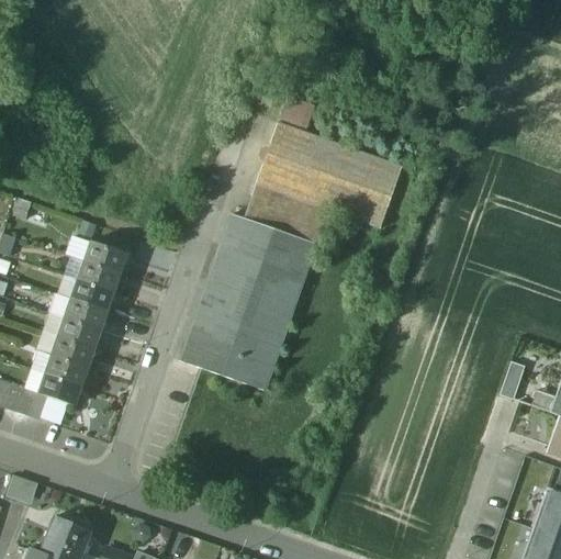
[(314,104),(285,94),(281,109),(309,119),(314,104)]
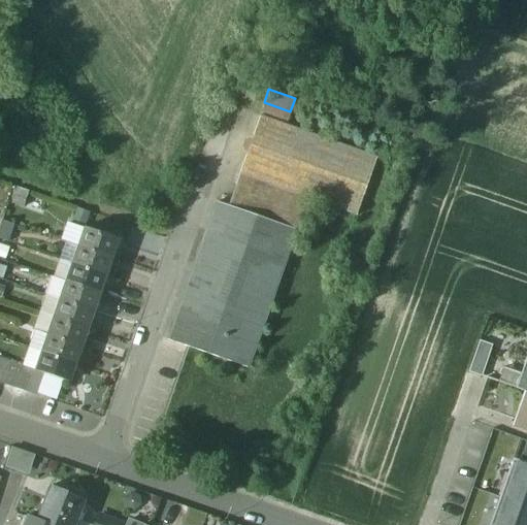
[(290,111),(264,102),(260,113),(287,123),(290,111)]
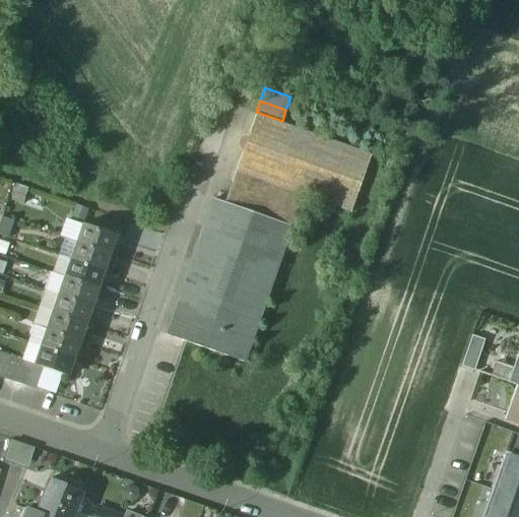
[(282,121),(256,112),(236,170),(302,193),(351,211),(373,152),(282,121)]
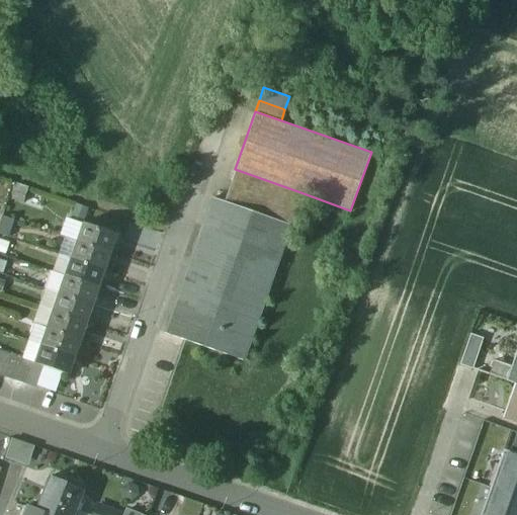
[(300,192),(235,169),(224,201),(289,225),(300,192)]
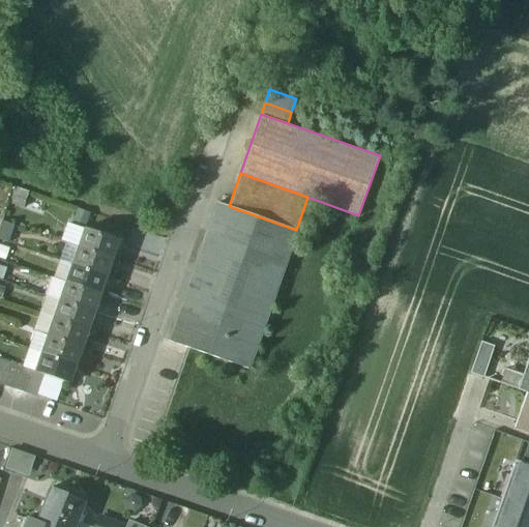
[(229,206),(216,202),(169,339),(248,367),(296,230),(229,206)]
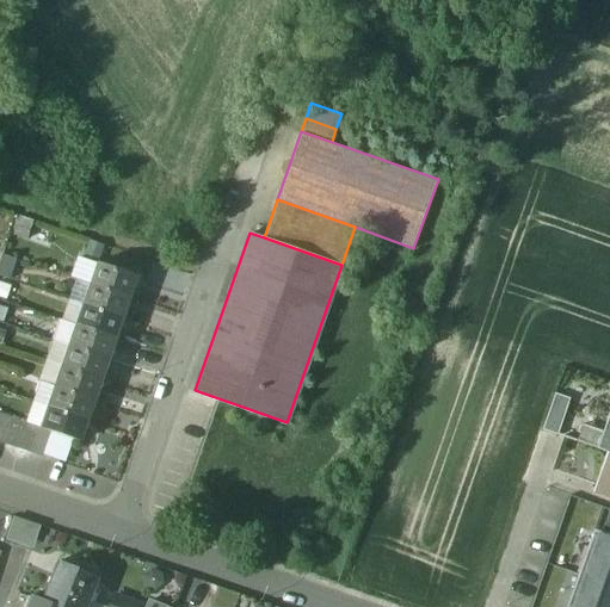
[(99,256),(105,241),(90,235),(84,251),(99,256)]
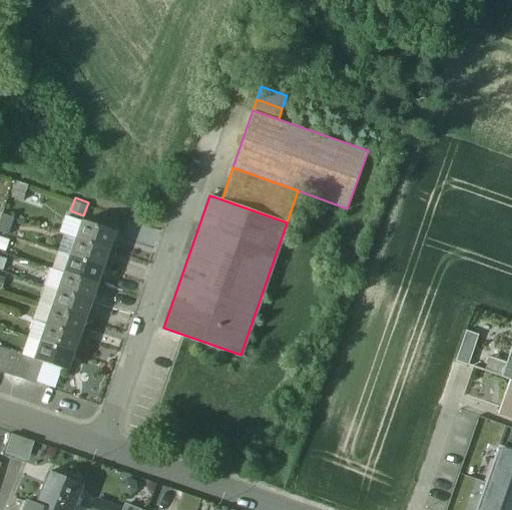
[(115,229),(82,218),(76,236),(109,247),(115,229)]
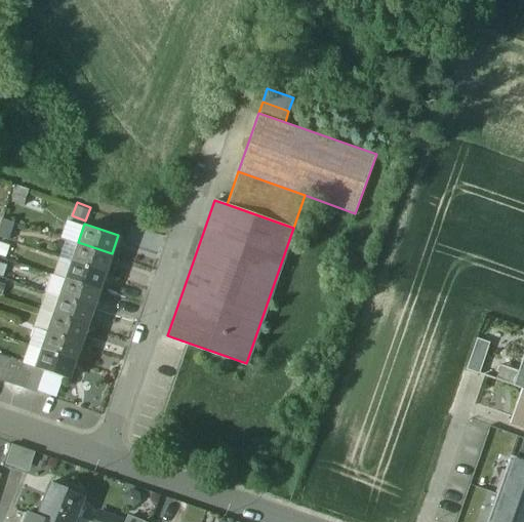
[(78,242),(66,238),(61,255),(72,259),(78,242)]
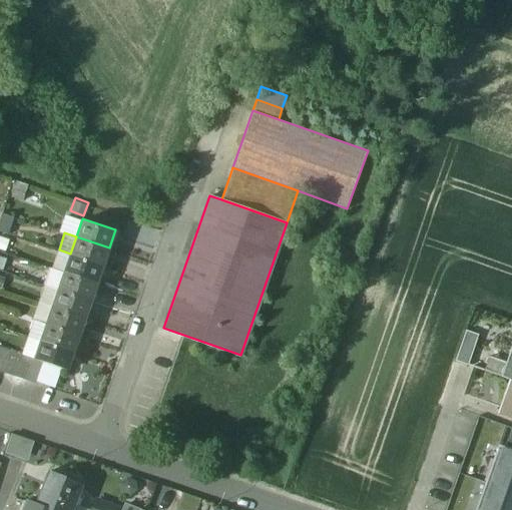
[(109,247),(76,236),(70,253),(103,265),(109,247)]
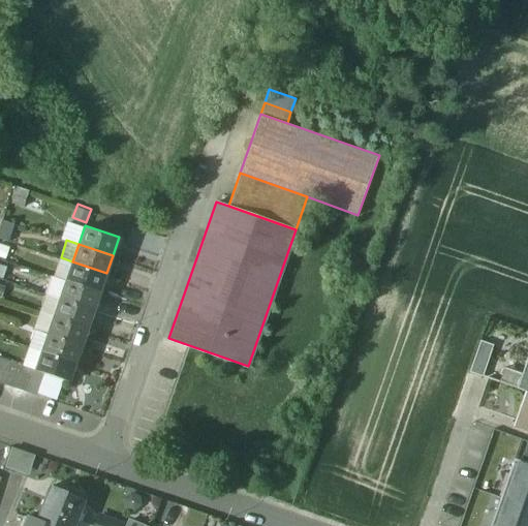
[(106,273),(72,261),(67,279),(100,290),(106,273)]
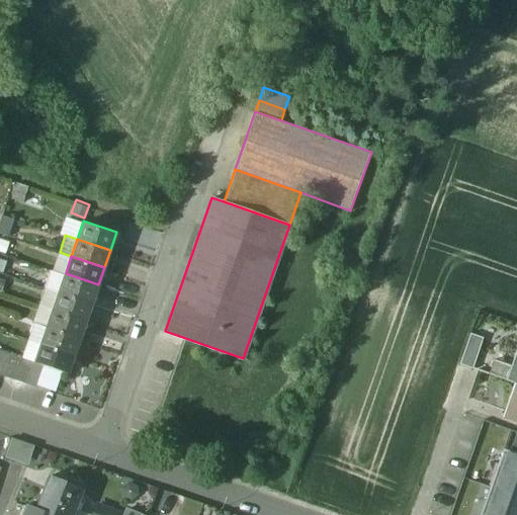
[(66,273),(52,268),(46,285),(60,290),(66,273)]
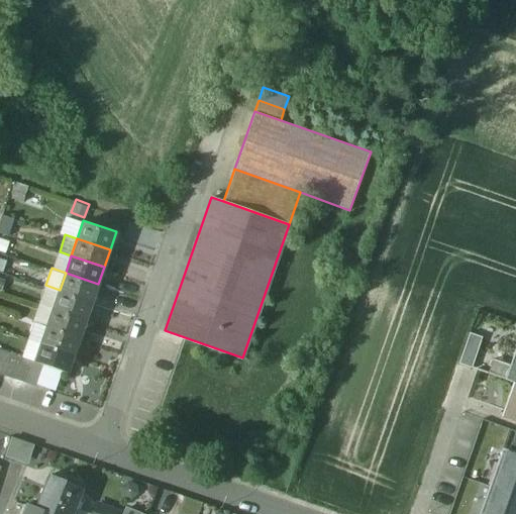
[(98,284),(66,273),(60,290),(92,301),(98,284)]
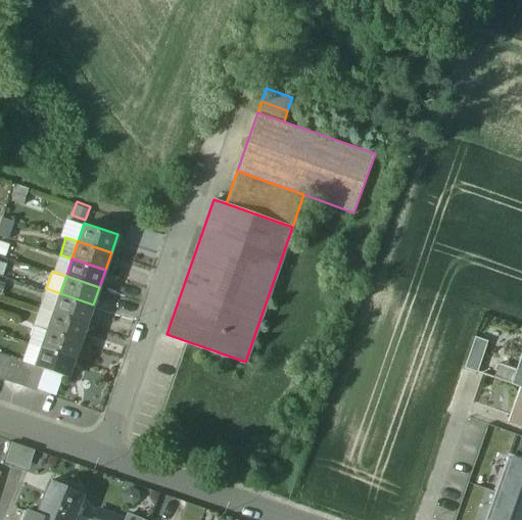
[(93,304),(60,293),(54,311),(87,322),(93,304)]
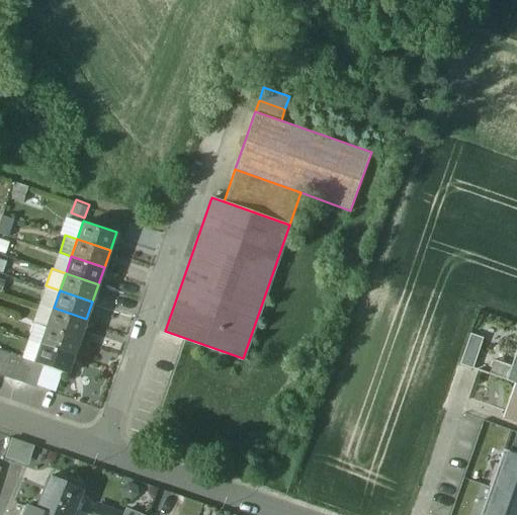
[(86,319),(54,308),(48,325),(80,337),(86,319)]
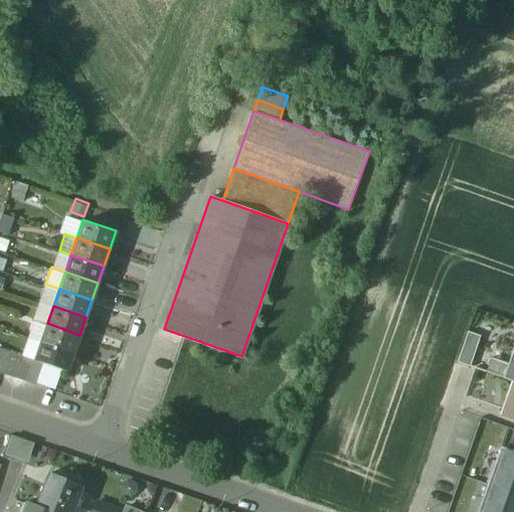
[(79,335),(47,323),(41,340),(73,352),(79,335)]
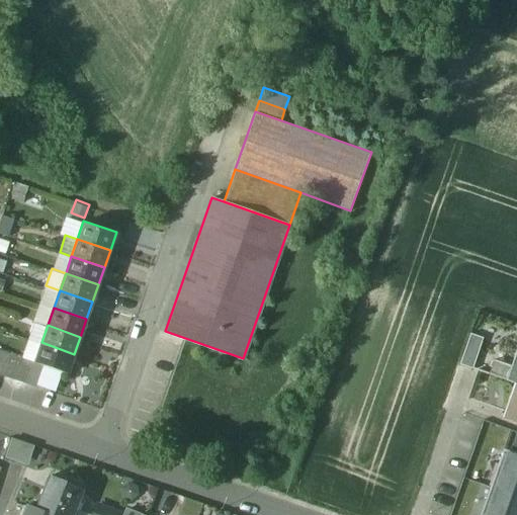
[(470,332),(460,362),(474,366),(484,337),(470,332)]
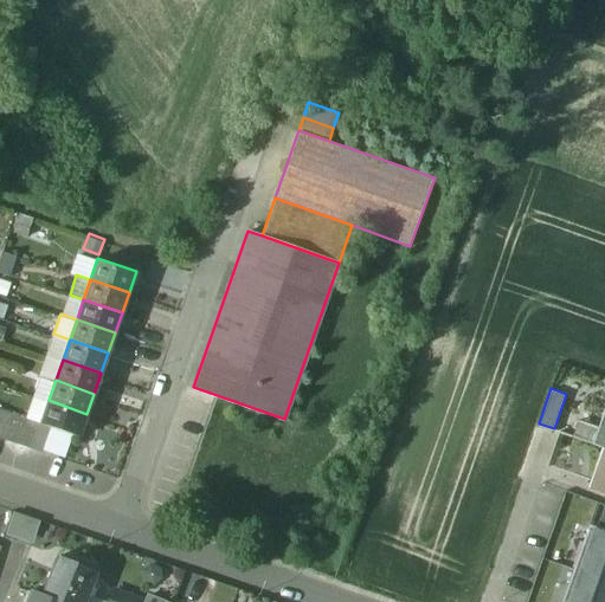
[(87,414),(49,400),(42,421),(50,425),(79,434),(87,414)]
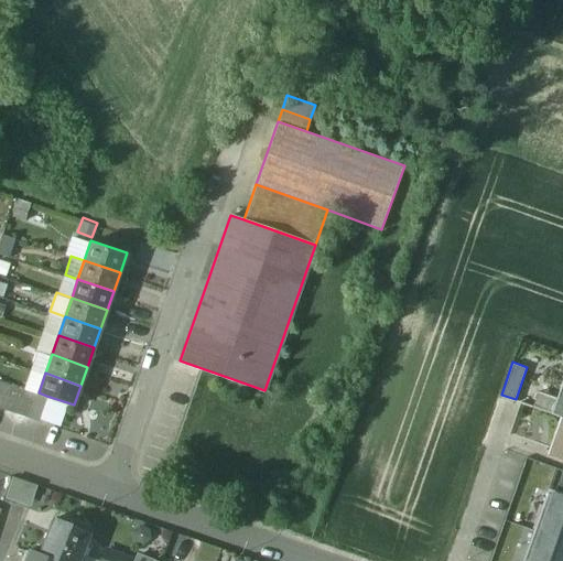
[(12,384),(1,380),(0,384),(0,405),(4,407),(12,384)]
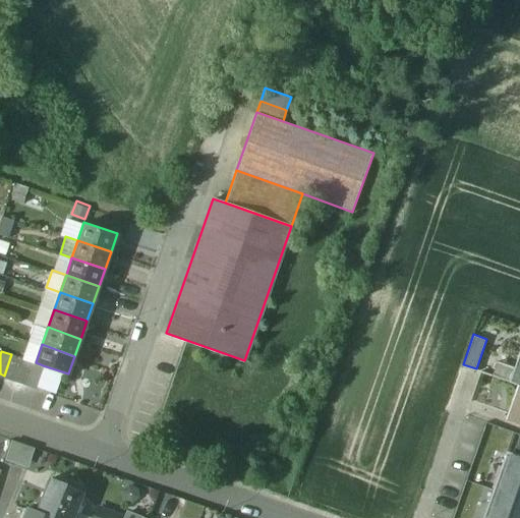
[(21,358),(11,354),(4,376),(14,380),(21,358)]
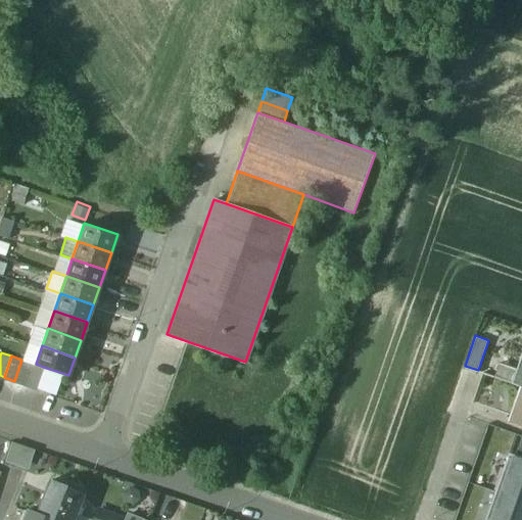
[(32,363),(21,360),(14,381),(25,384),(32,363)]
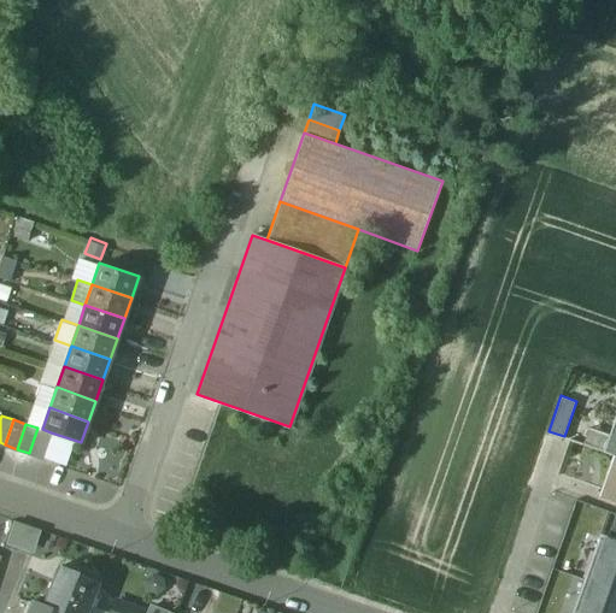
[(609,434),(590,426),(584,443),(608,452),(614,435),(609,434)]
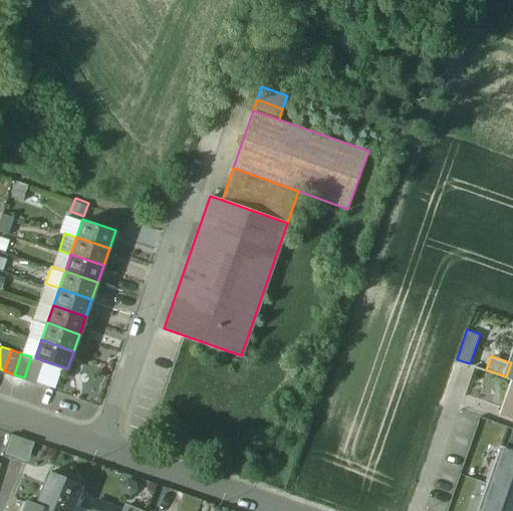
[(35,357),(31,356),(24,377),(35,381),(42,360),(35,357)]
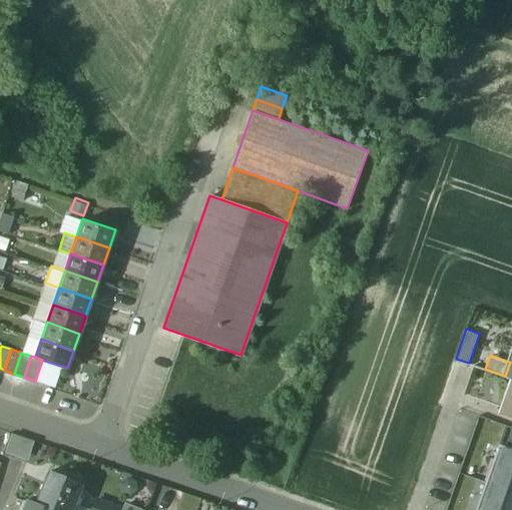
[(511,378),(500,410),(511,414),(511,378)]
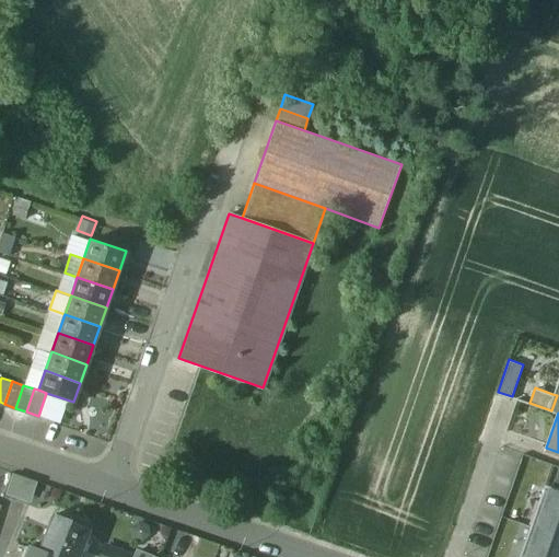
[(558,463),(546,462),(544,483),(558,484),(558,463)]
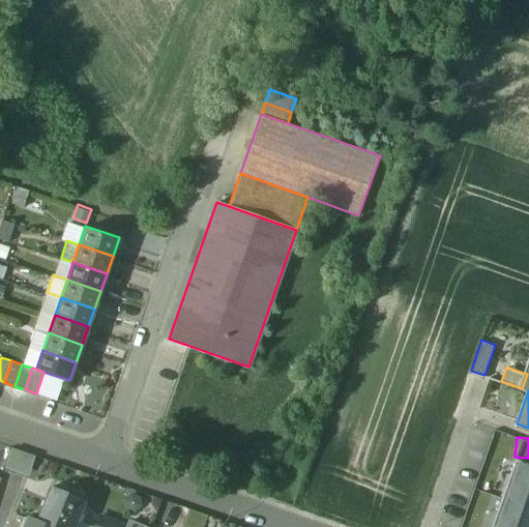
[(5,465),(40,476),(48,456),(12,444),(5,465)]
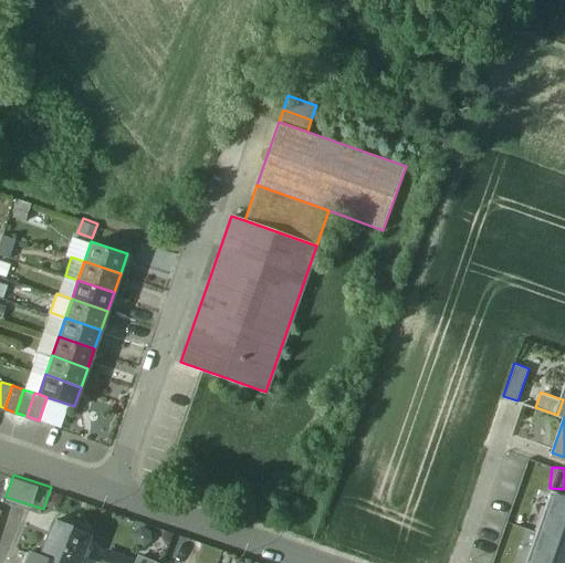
[(564,499),(557,496),(531,562),(564,562),(564,499)]
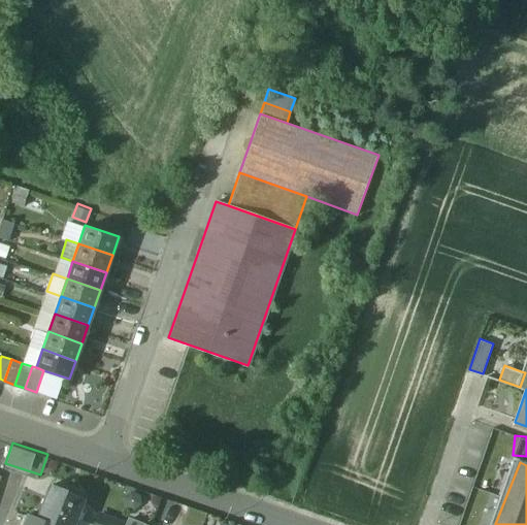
[(38,518),(37,518),(54,524),(73,524),(85,498),(86,498),(86,497),(51,484),(50,485),(51,485),(38,518)]
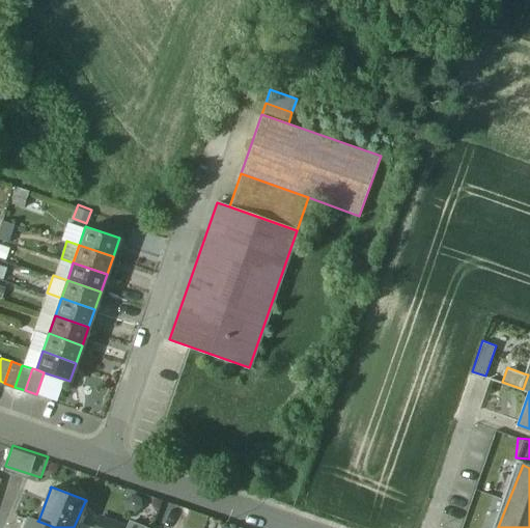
[(22,527),(27,517),(16,511),(8,527),(22,527)]
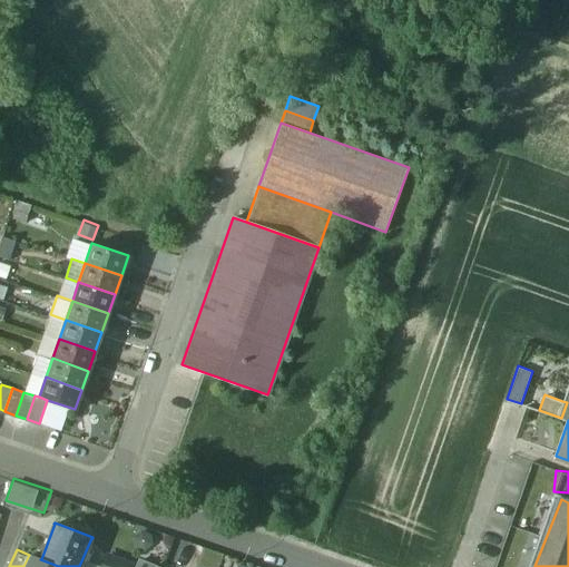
[(41,559),(31,555),(26,566),(58,566),(40,559),(41,559)]
